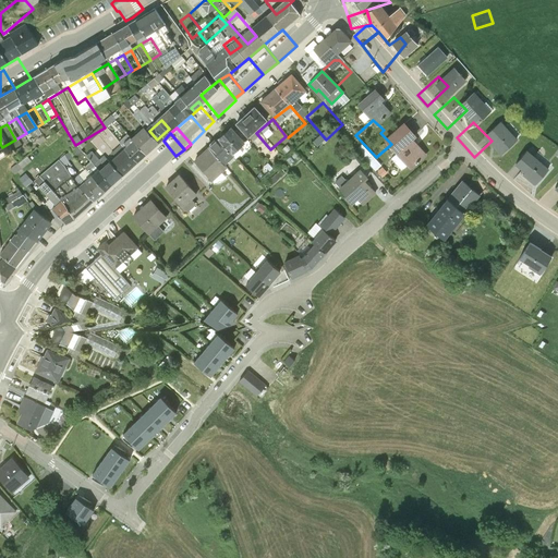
[(252,138),(241,147),(254,161),(264,153),(252,138)]
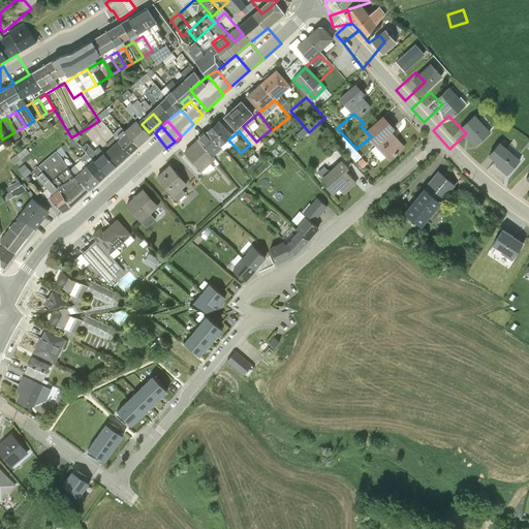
[(27,153),(14,132),(2,139),(14,161),(27,153)]
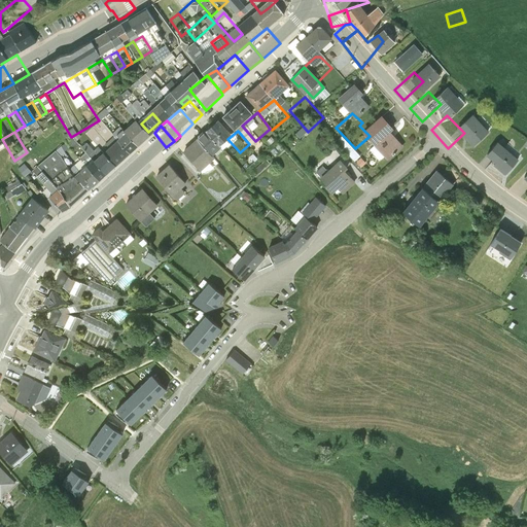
[(162,151),(166,147),(154,133),(150,137),(162,151)]
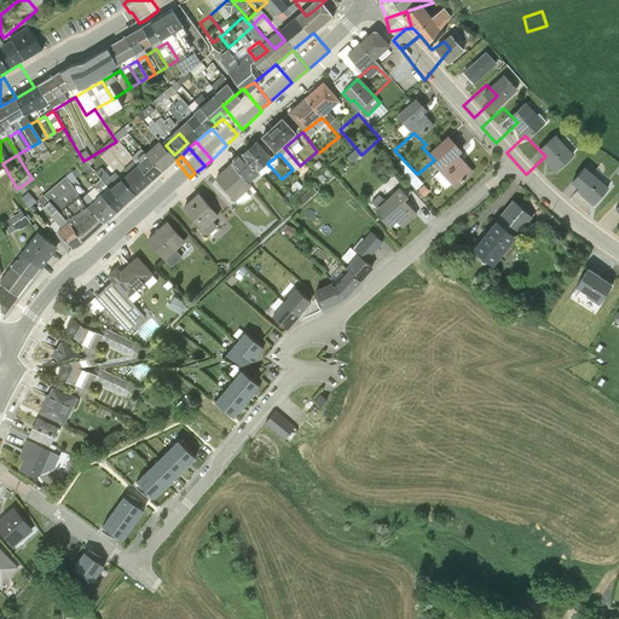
[(168,168),(181,184),(190,178),(177,161),(168,168)]
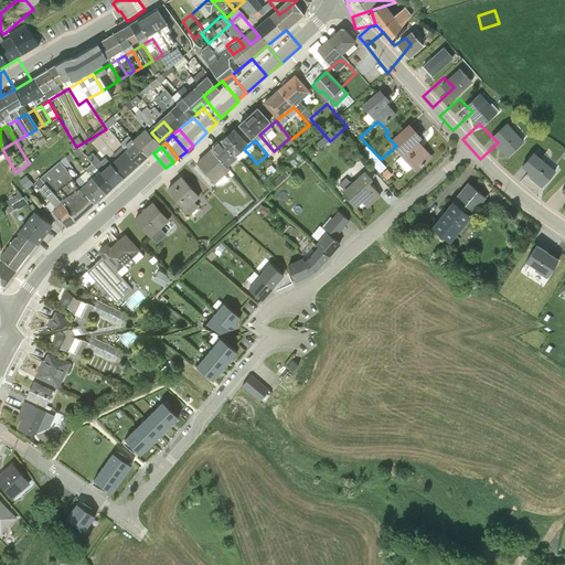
[(244,149),(234,158),(247,172),(257,163),(244,149)]
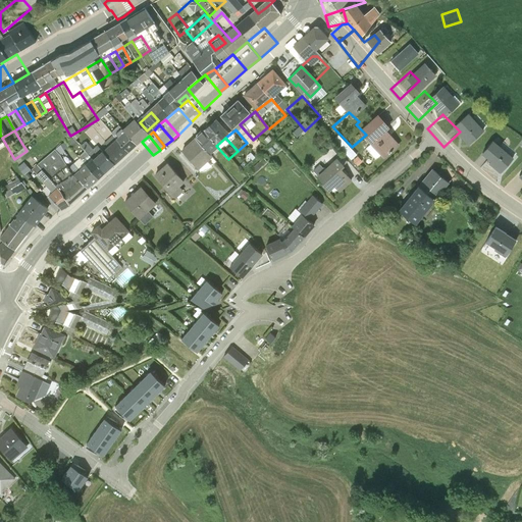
[(149,160),(153,155),(142,142),(137,146),(149,160)]
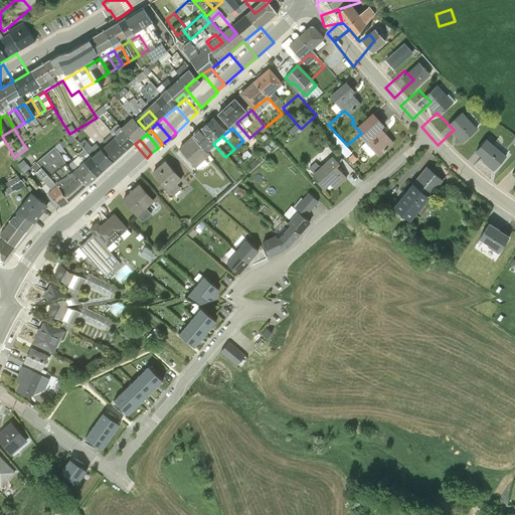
[(463,140),(447,155),(463,171),(479,157),(463,140)]
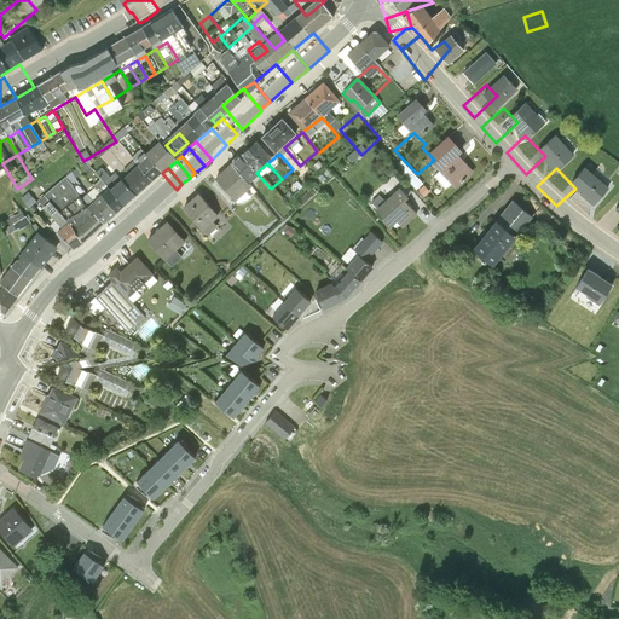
[(426,189),(455,221),(474,206),(458,189),(462,185),(447,169),(426,189)]
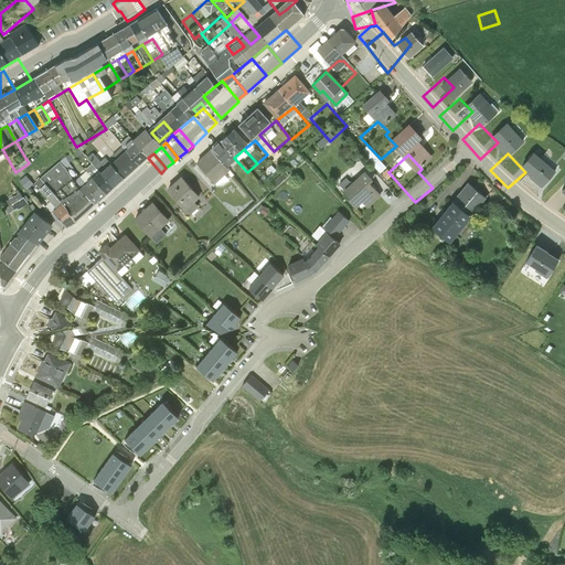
[(148,158),(142,163),(155,179),(161,173),(148,158)]
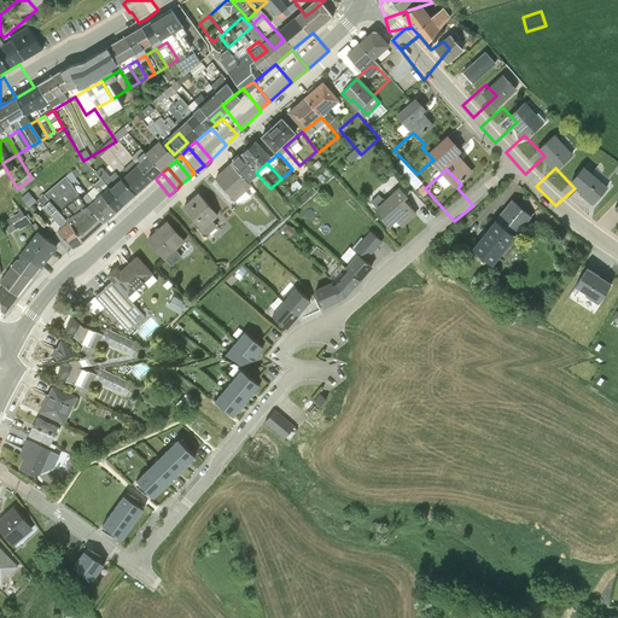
[(93,187),(101,199),(108,196),(112,203),(124,194),(111,174),(93,187)]
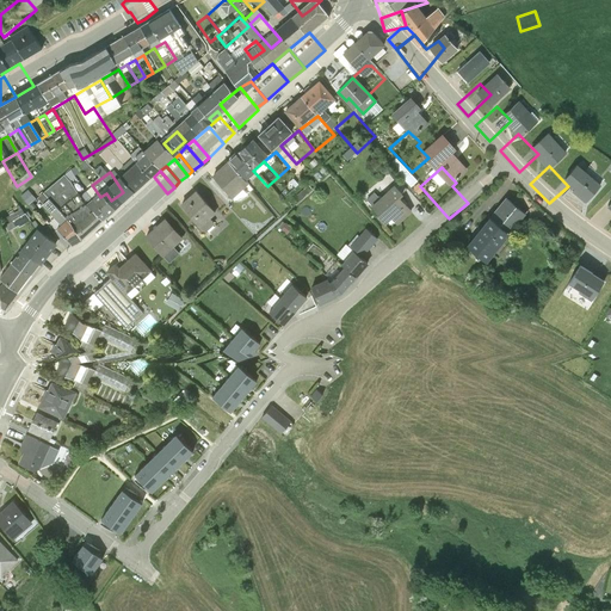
[(250,176),(234,187),(250,205),(265,191),(250,176)]
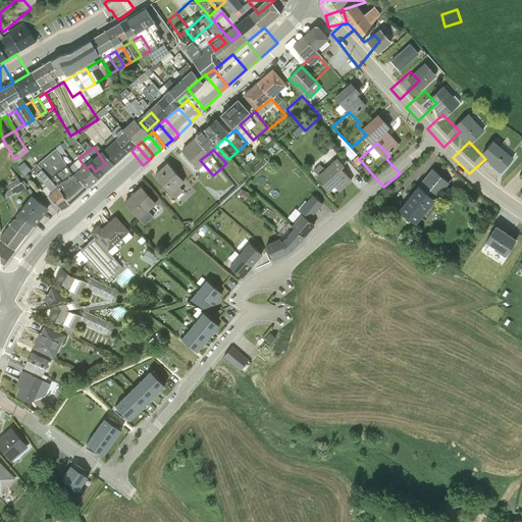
[(119,161),(132,175),(143,165),(132,151),(119,161)]
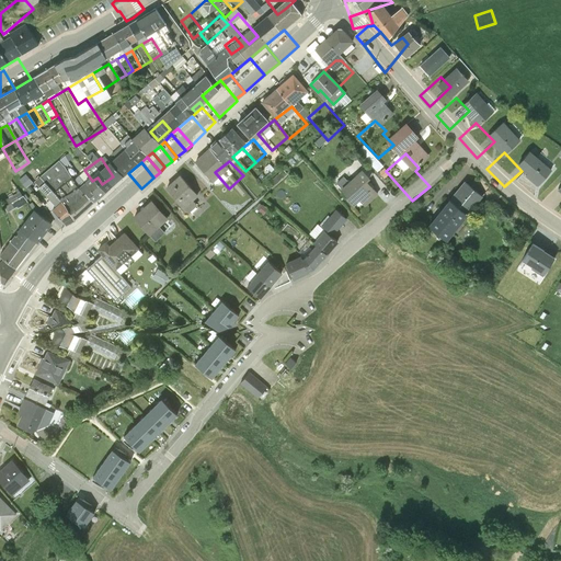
[(320,176),(332,167),(329,162),(316,172),(320,176)]
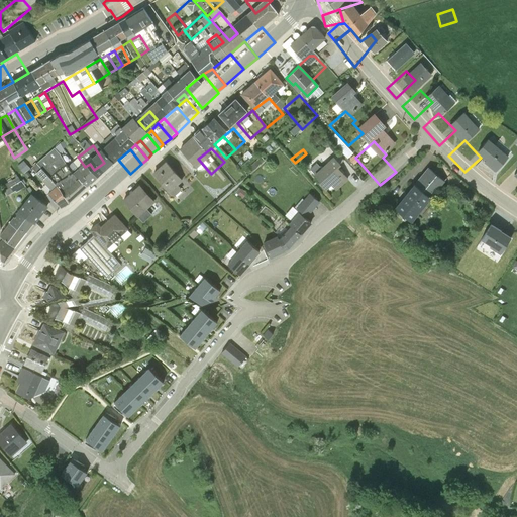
[(198,159),(189,167),(205,184),(213,177),(211,174),(198,159)]
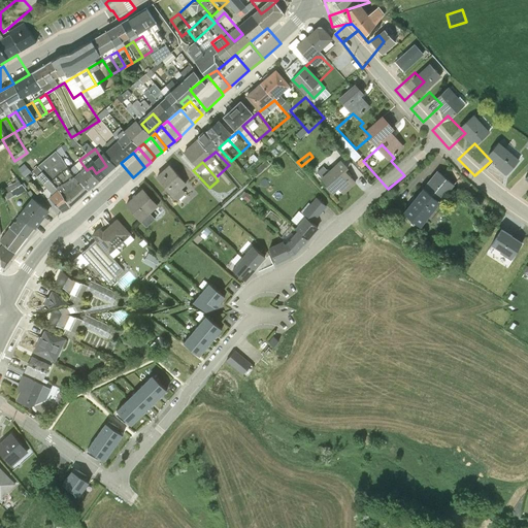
[(111,172),(125,186),(133,177),(121,163),(111,172)]
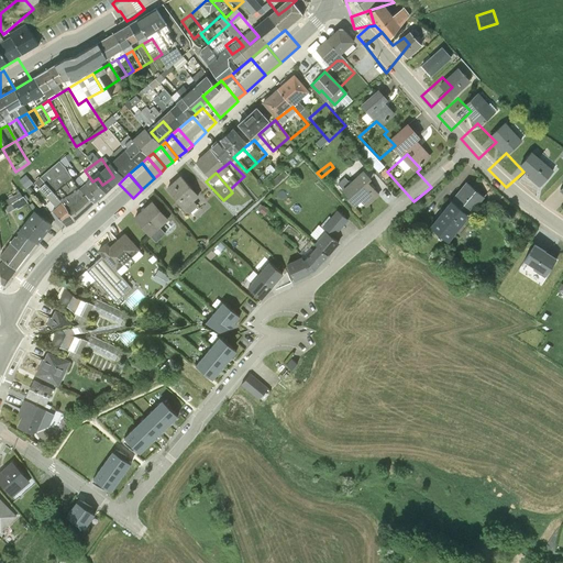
[(366,175),(361,181),(382,202),(387,197),(366,175)]
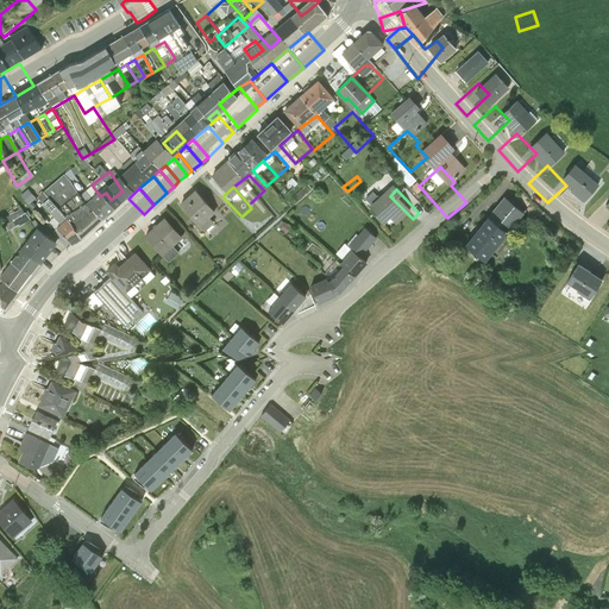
[(223,196),(206,212),(227,234),(244,220),(242,217),(223,196)]
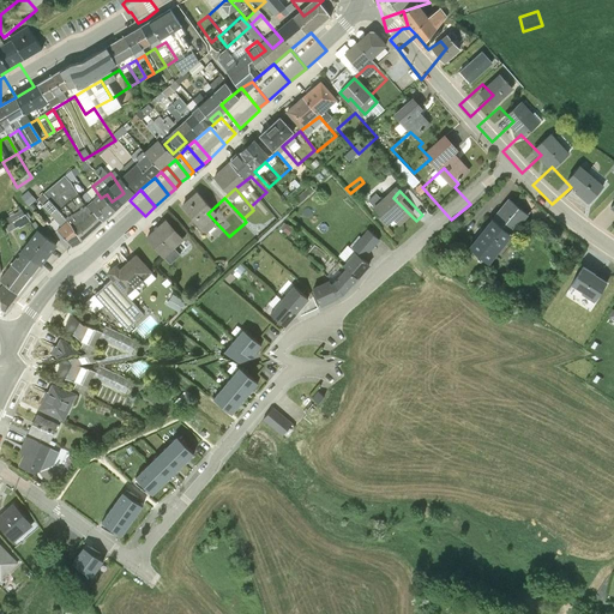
[(582,198),(567,214),(578,222),(576,226),(590,238),(605,218),(582,198)]
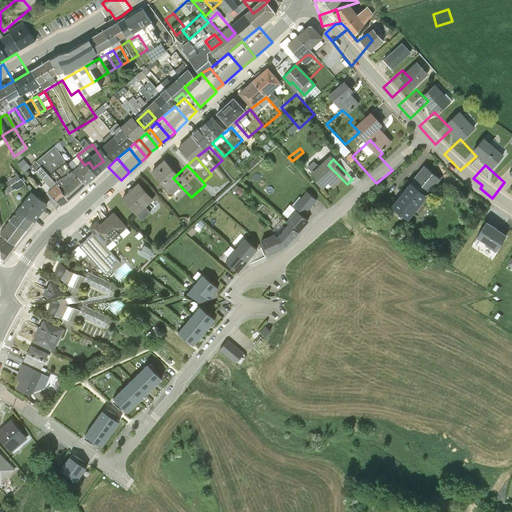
[(76,174),(83,182),(88,178),(81,169),(76,174)]
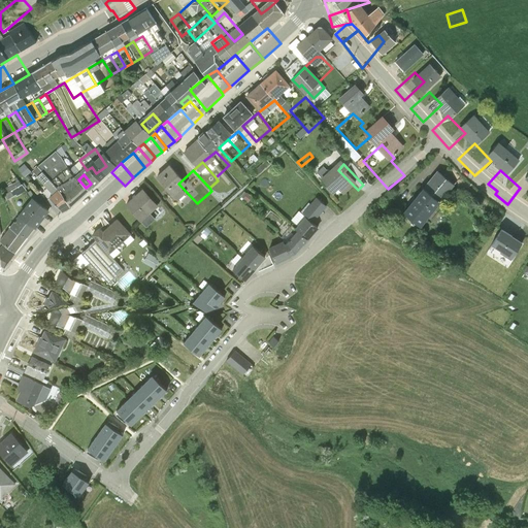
[(60,205),(46,190),(30,203),(35,209),(43,220),(60,205)]
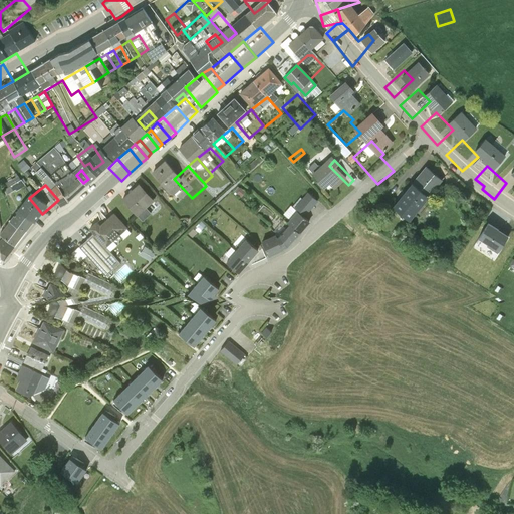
[(315,210),(321,218),(327,212),(332,218),(344,207),(334,196),(337,193),(330,185),(311,203),(316,209),(315,210)]
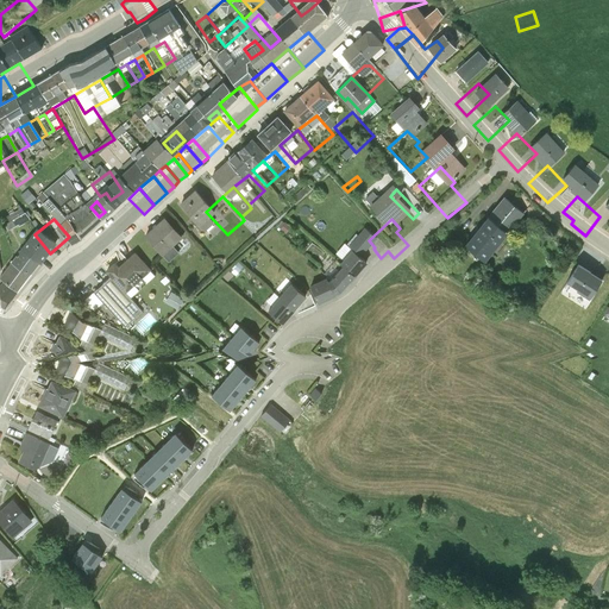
[(93,230),(108,246),(117,239),(101,221),(93,230)]
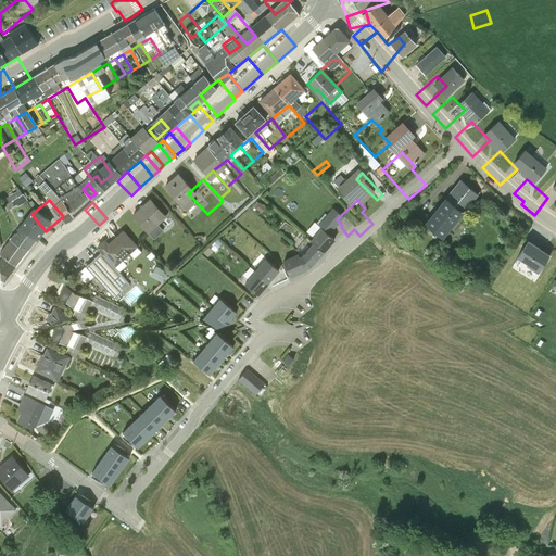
[(73,210),(77,214),(85,209),(80,203),(73,210)]
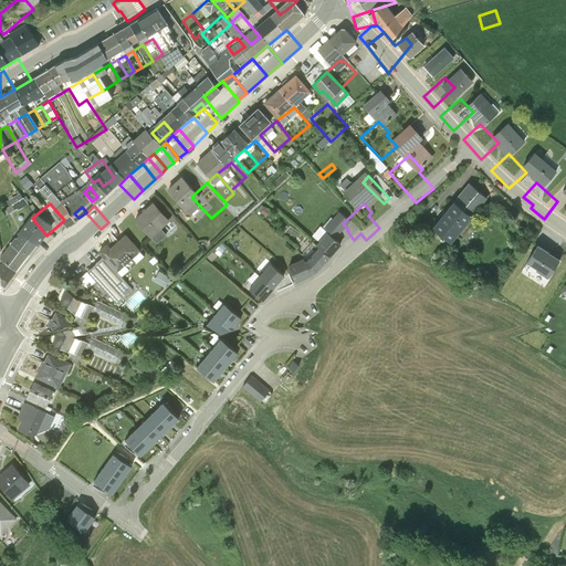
[(163,224),(186,250),(195,241),(191,237),(196,232),(177,211),(163,224)]
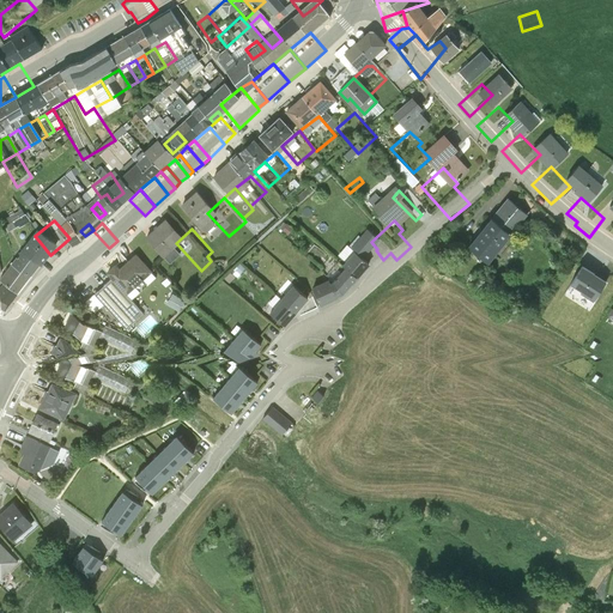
[(85,237),(101,255),(109,248),(93,231),(85,237)]
